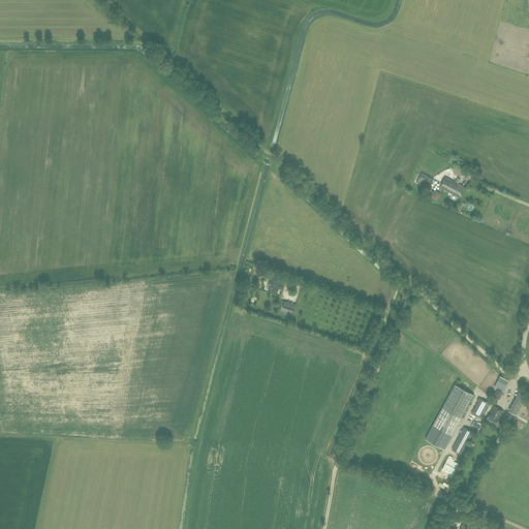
[(429,189),(434,180),(418,173),(414,181),(429,189)]
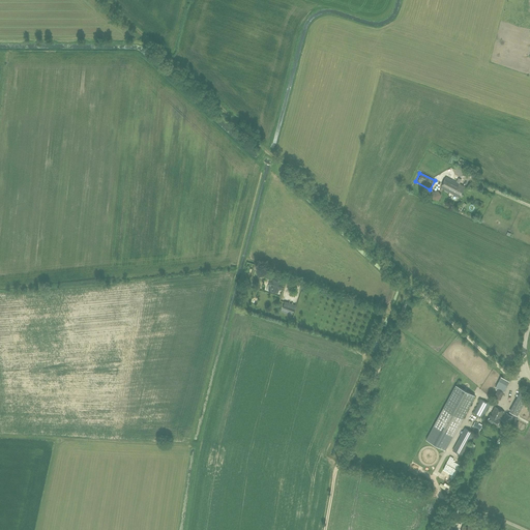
[(459,183),(446,177),(440,187),(459,198),(465,186),(460,183),(459,183)]
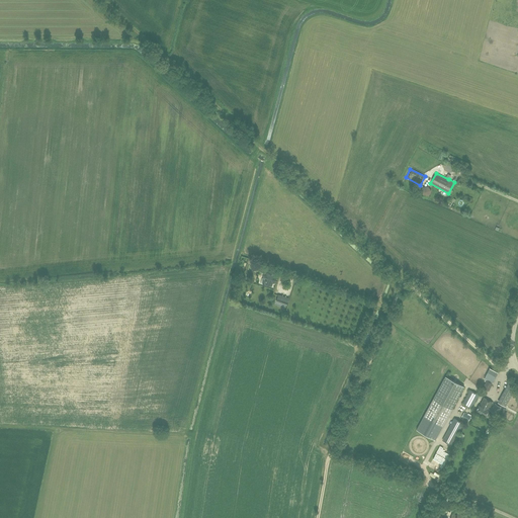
[(429,195),(431,190),(428,186),(423,187),(421,191),(424,195),(429,195)]
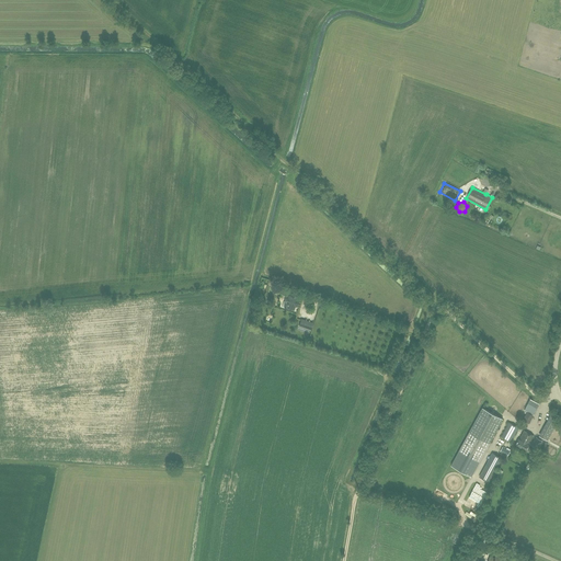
[(285,307),(294,310),(295,306),(297,307),(299,300),(297,300),(298,296),(289,293),(288,297),(286,297),(284,302),(286,302),(285,307)]
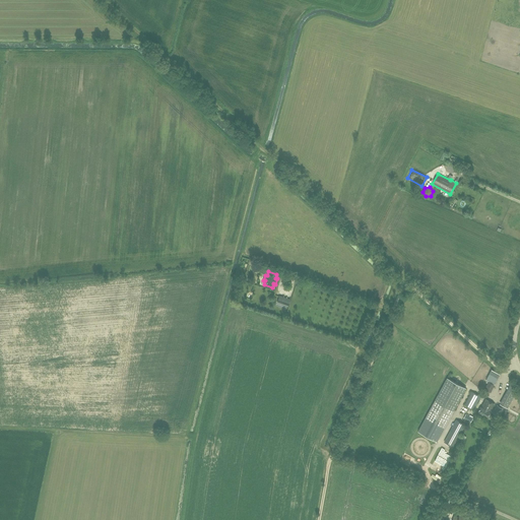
[(290,300),(282,298),(279,297),(277,302),(288,306),(290,300)]
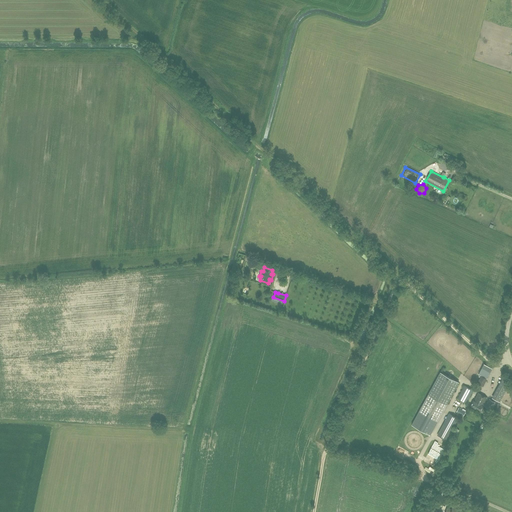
[(484,364),(482,368),(479,374),(482,375),(477,383),(483,386),(492,368),(484,364)]
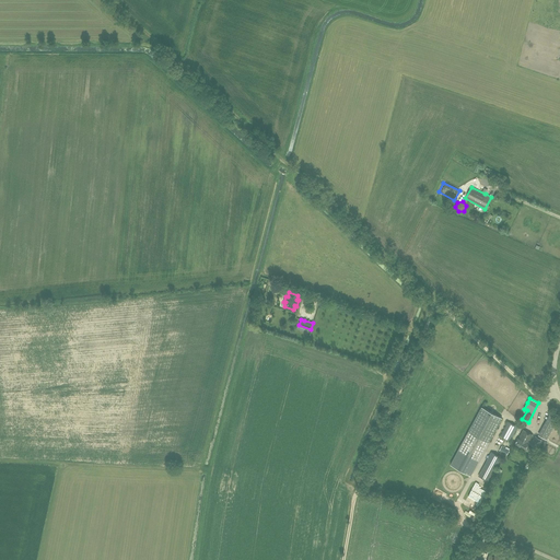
[(502,418),(481,407),(458,451),(478,462),(502,418)]
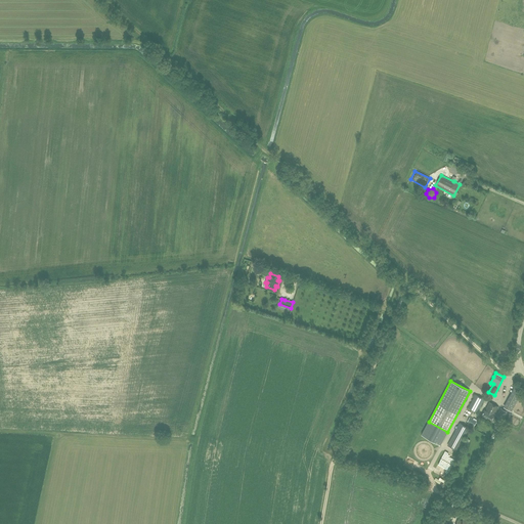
[(523,389),(516,385),(504,407),(512,411),(523,389)]
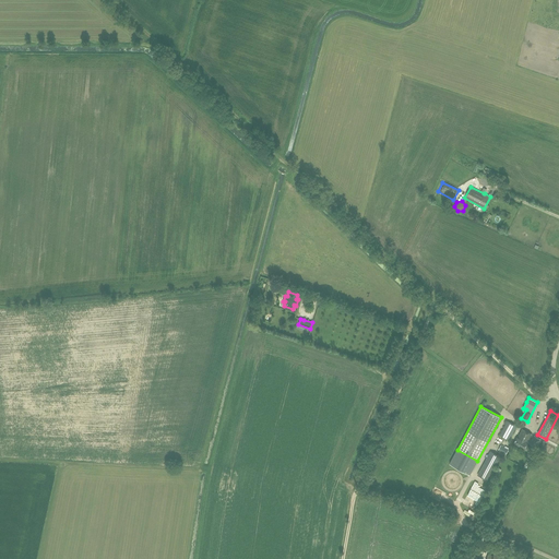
[(508,420),(500,436),(509,440),(516,426),(508,420)]
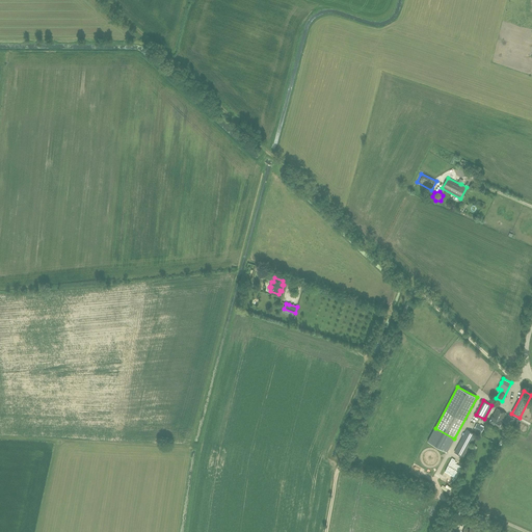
[(493,416),(488,422),(499,428),(503,429),(505,426),(502,424),(504,420),(503,420),(506,414),(498,408),(493,417),(493,416)]
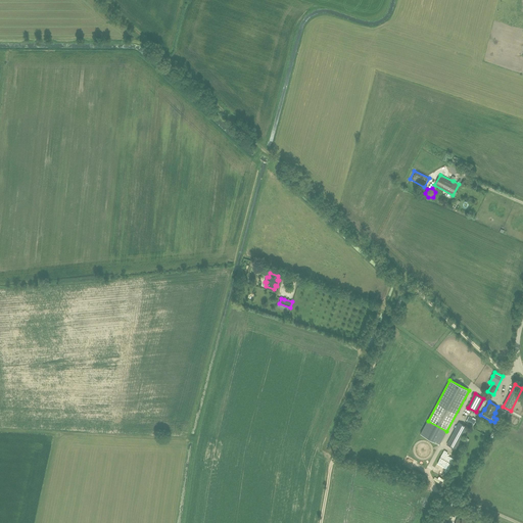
[(495,416),(503,419),(507,411),(500,408),(495,416)]
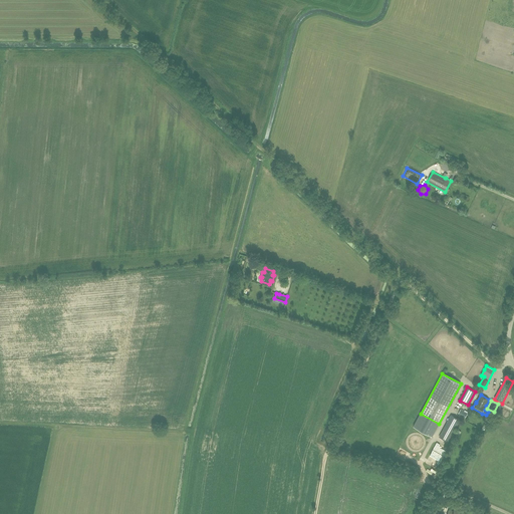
[(439,424),(421,414),(414,427),(432,437),(439,424)]
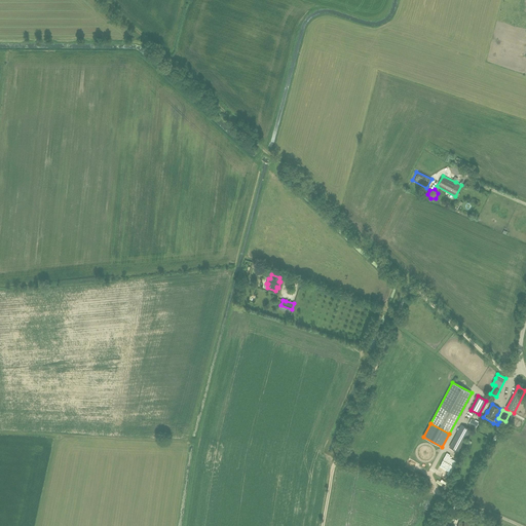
[(462,424),(456,436),(450,447),(458,452),(464,441),(471,429),(462,424)]
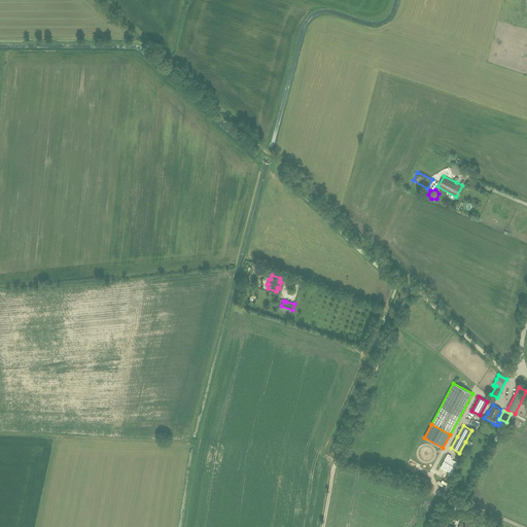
[(448,458),(447,460),(457,466),(459,464),(448,458)]
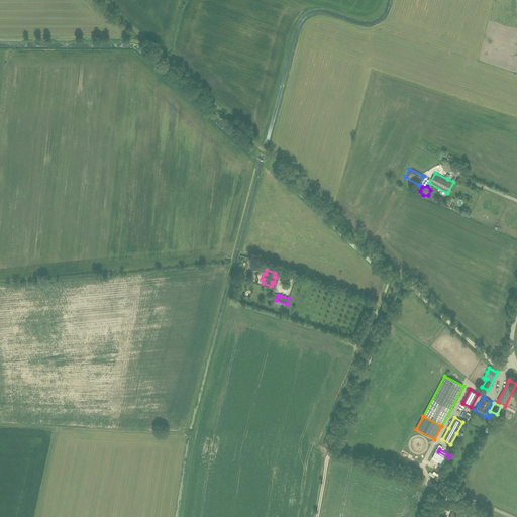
[(441,507),(449,511),(451,506),(443,503),(442,503),(441,502),(439,506),(441,507)]
